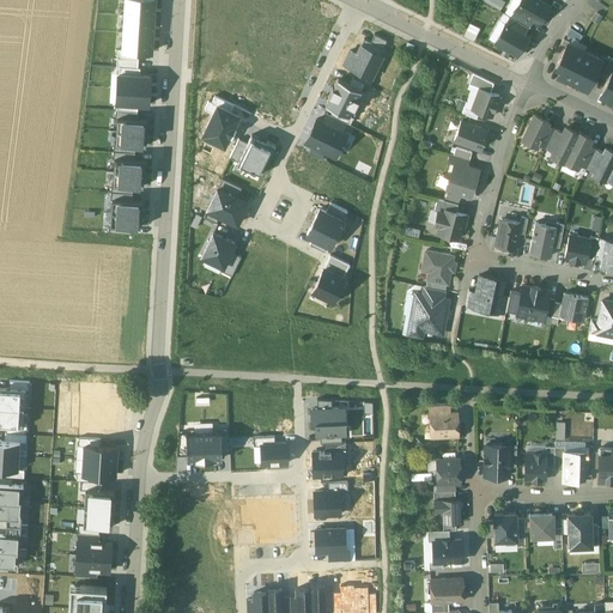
[(126,0),(126,14),(155,17),(155,0),(126,0)]
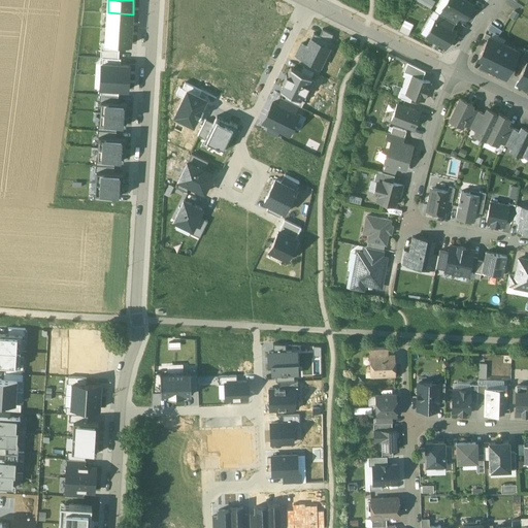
[(473,5),(464,0),(448,0),(443,8),(459,18),(465,21),(473,5)]
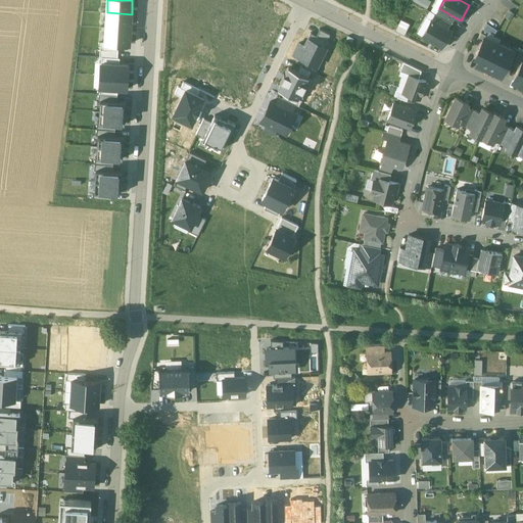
[(455,17),(439,8),(435,14),(450,22),(450,24),(452,24),(455,17)]
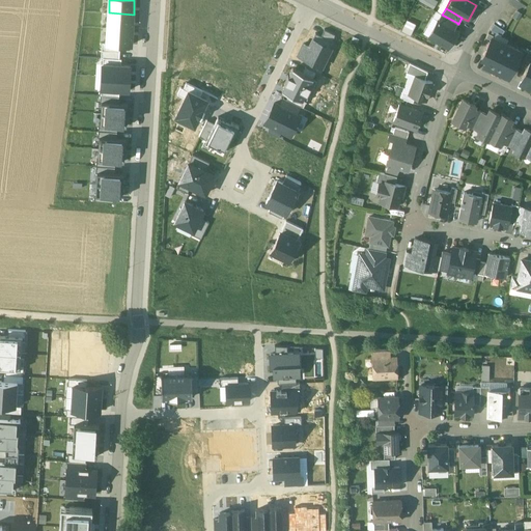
[(109,12),(108,28),(133,29),(134,15),(109,12)]
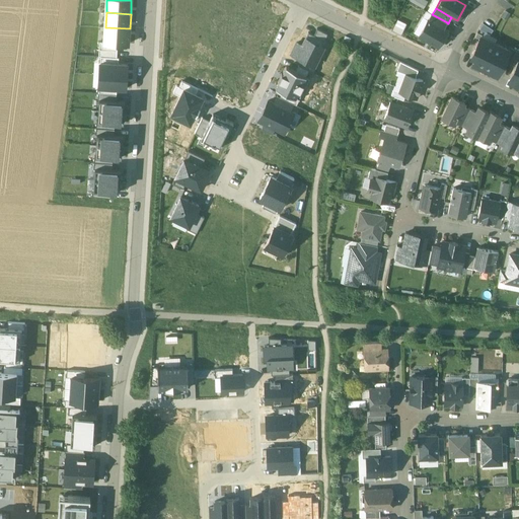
[(432,14),(432,13),(428,19),(444,28),(447,23),(447,22),(432,14)]
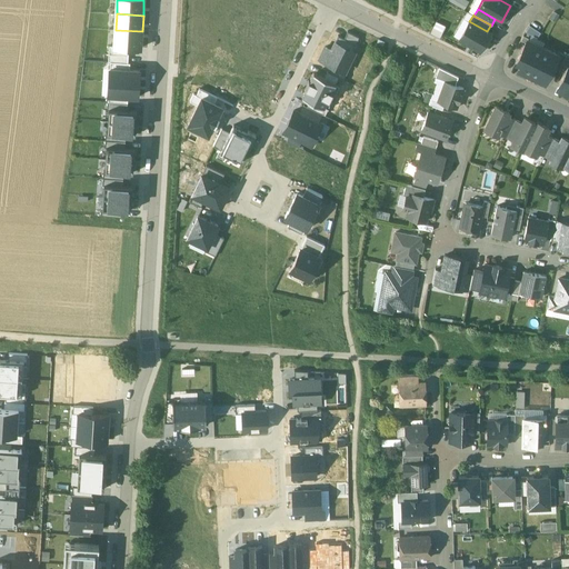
[(487,31),(469,21),(459,39),(480,51),(490,33),(487,31)]
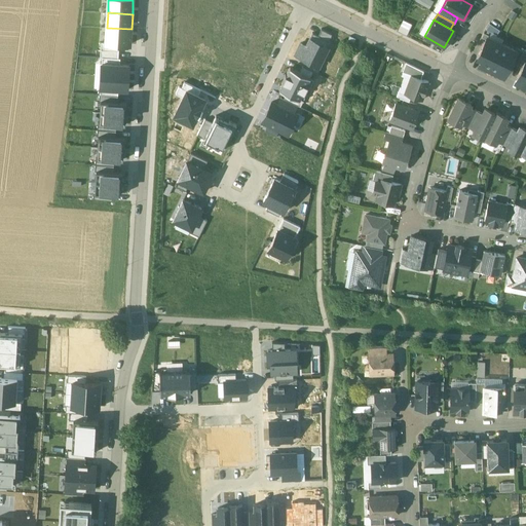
[(399,31),(407,35),(412,25),(404,21),(399,31)]
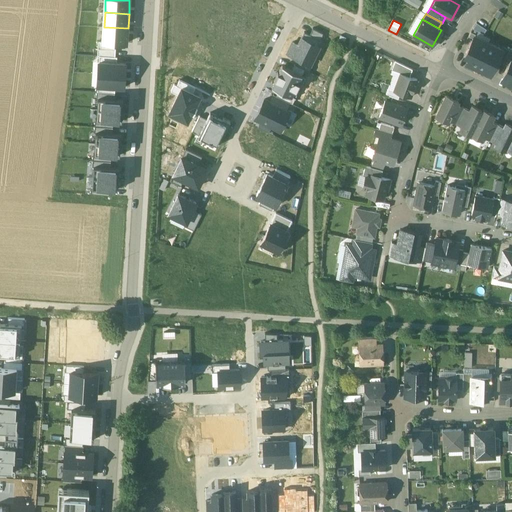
[(104,27),(103,42),(116,42),(127,43),(128,28),(104,27)]
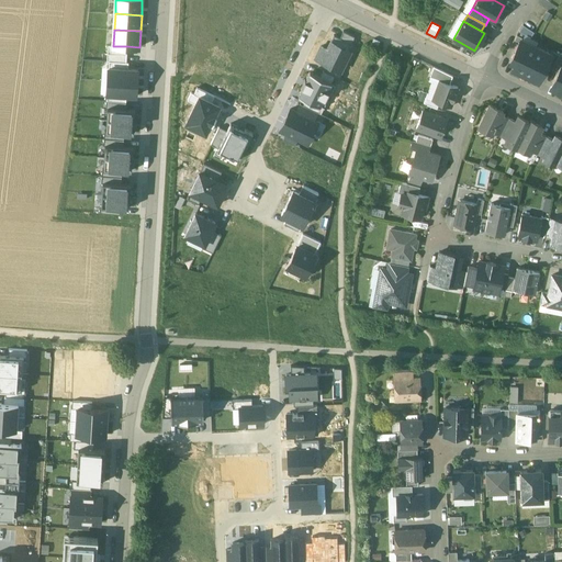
[(352,43),(355,37),(343,31),(340,37),(352,43)]
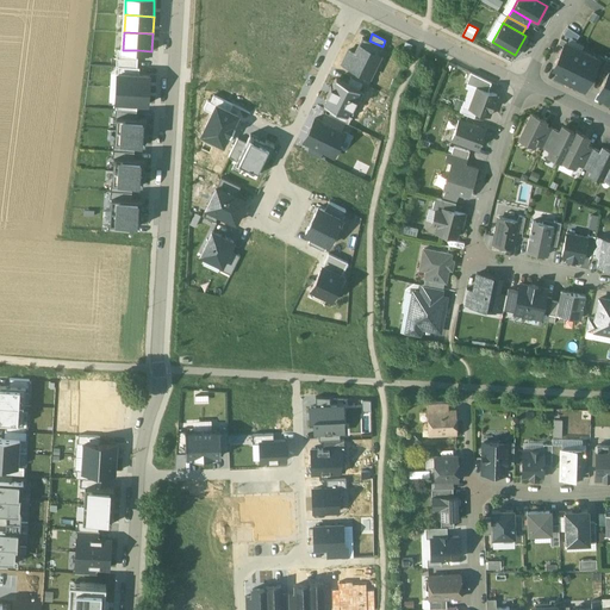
[(355,70),(371,78),(383,55),(359,43),(347,67),(355,70)]
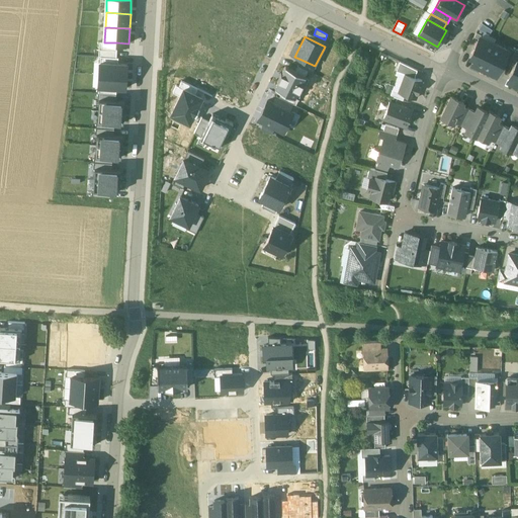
[(481,36),(480,36),(479,38),(469,56),(475,59),(472,64),(482,69),(494,44),(481,36)]
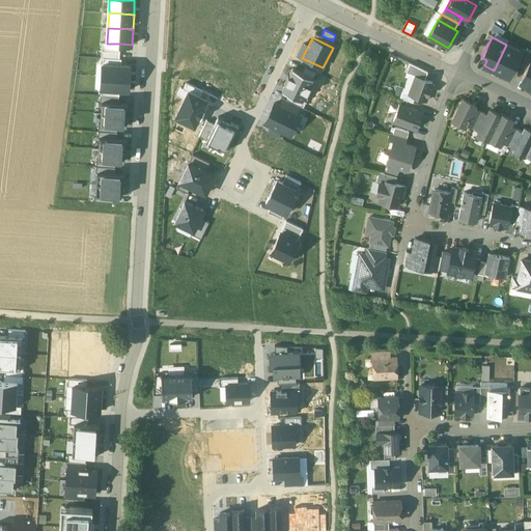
[(120,52),(120,44),(107,44),(102,43),(102,51),(120,52)]
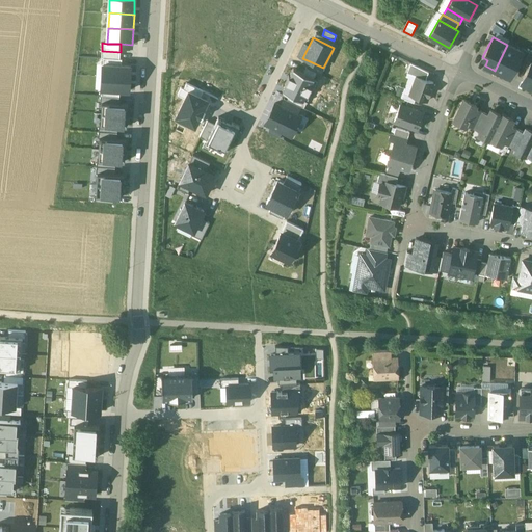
[(522,51),(507,45),(495,71),(504,75),(507,70),(512,72),(516,62),(523,52),(522,51)]
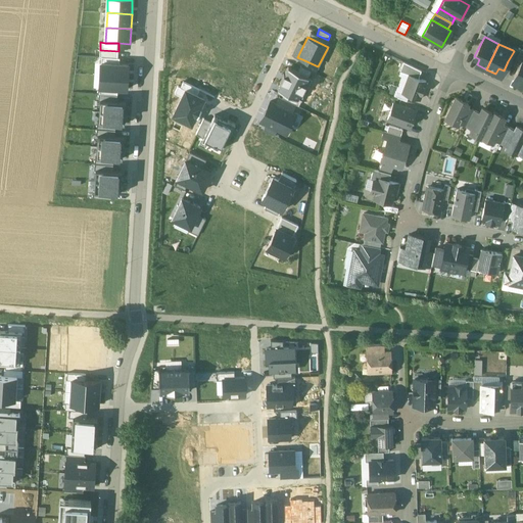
[(514,48),(513,50),(514,51),(508,61),(514,64),(520,51),(514,48)]
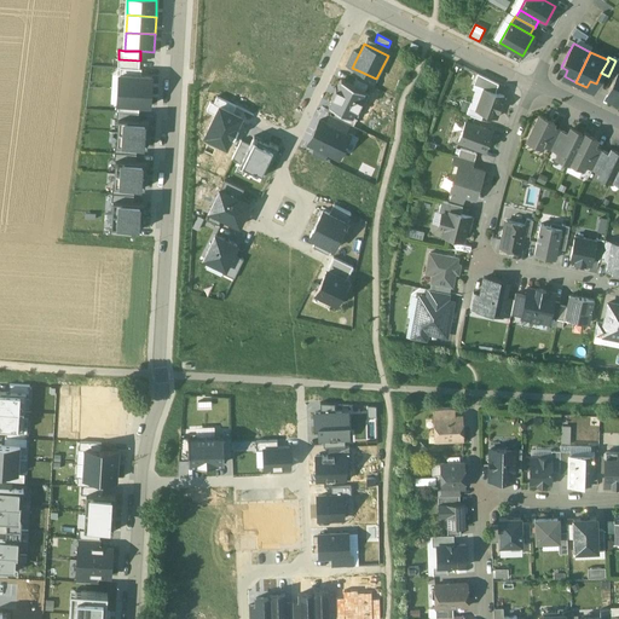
[(139,69),(140,61),(119,59),(119,67),(139,69)]
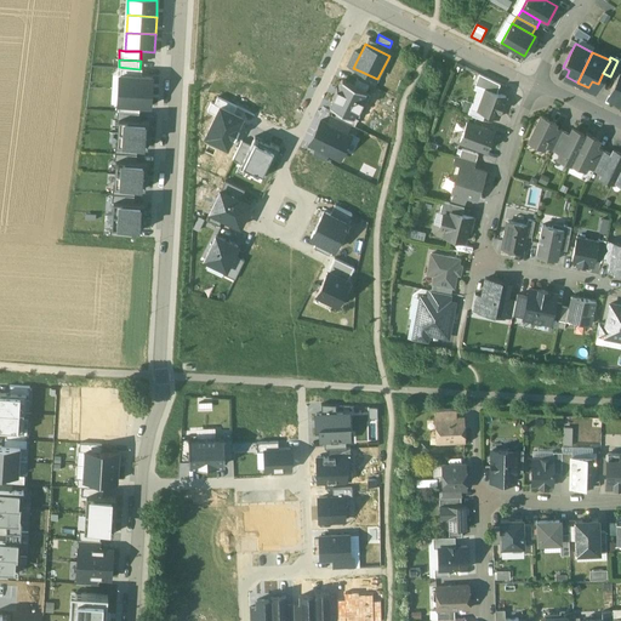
[(620,61),(617,61),(610,77),(616,80),(620,69),(620,61)]
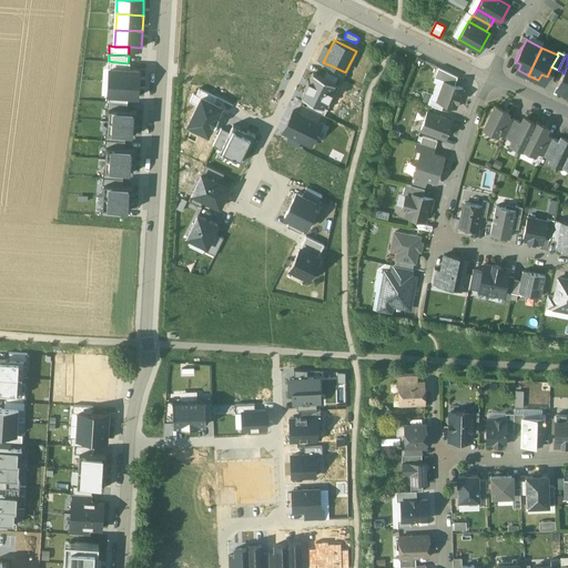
[(331,66),(327,72),(338,78),(342,80),(345,72),(331,66)]
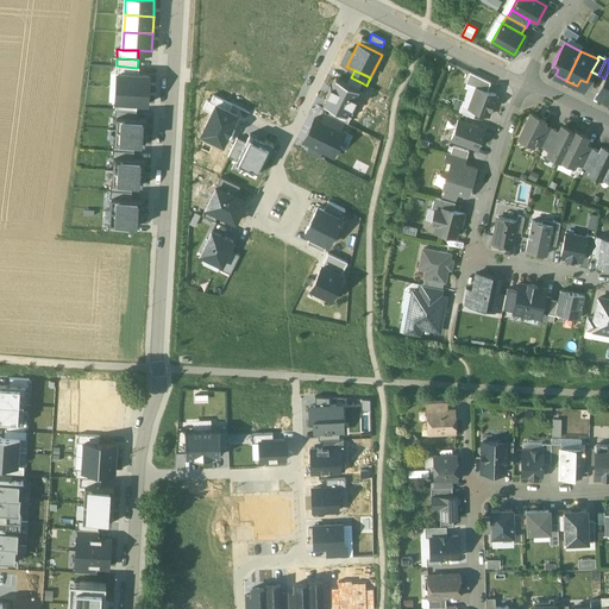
[(118,74),(117,88),(149,89),(150,75),(118,74)]
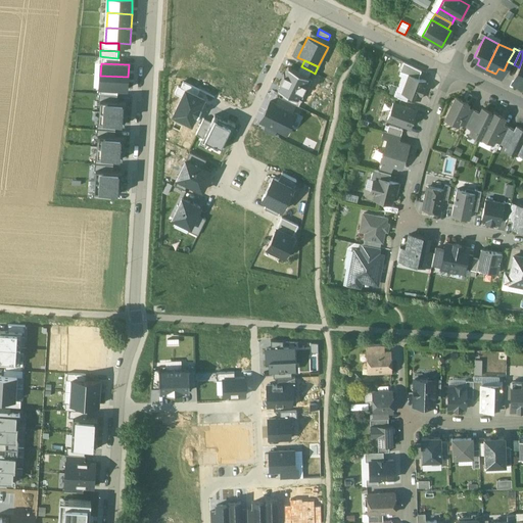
[(421,70),(409,64),(405,73),(410,75),(418,78),(421,70)]
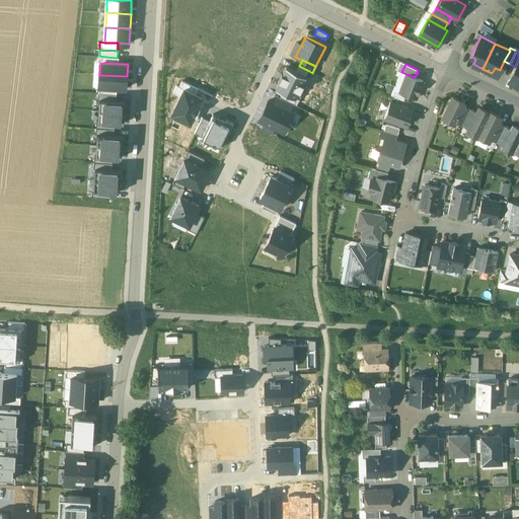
[(283,91),(299,99),(310,78),(306,76),(309,71),(299,66),(298,65),(295,71),(286,66),(283,74),(282,73),(278,80),(279,81),(276,88),(283,91)]
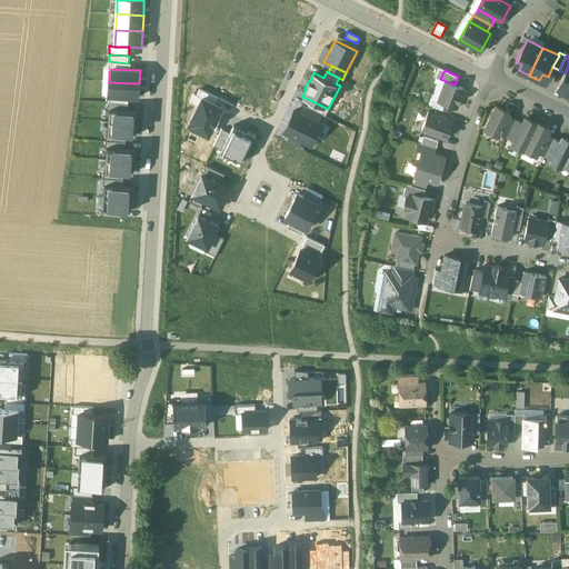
[(455,85),(446,81),(438,101),(445,103),(456,108),(463,88),(455,85)]
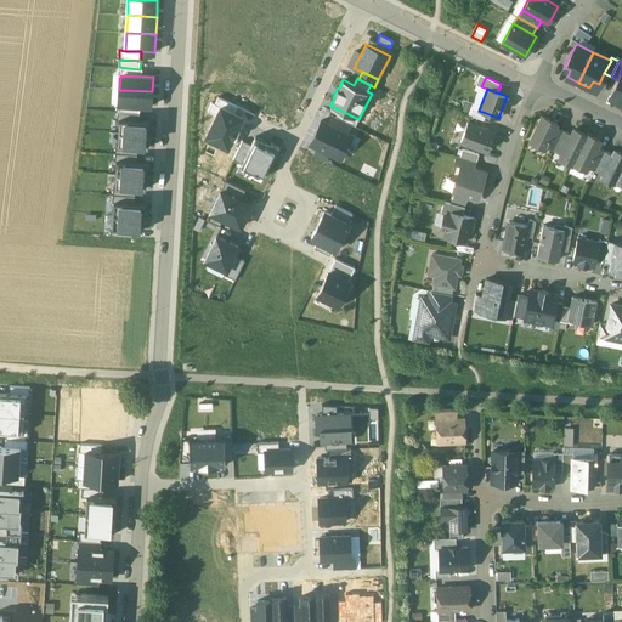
[(151,106),(152,91),(119,90),(118,105),(151,106)]
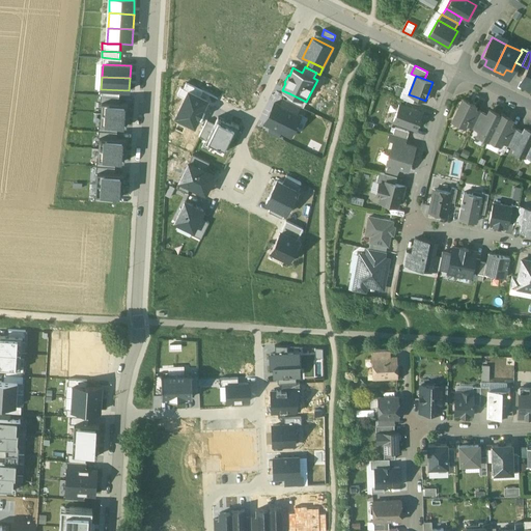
[(184,88),(200,96),(203,90),(186,82),(184,88)]
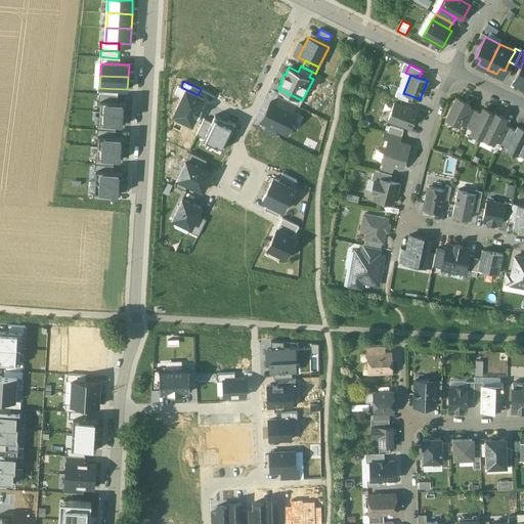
[(181,87),(178,86),(175,93),(182,96),(173,115),(191,124),(195,116),(198,117),(202,108),(200,107),(205,98),(198,95),(181,87)]
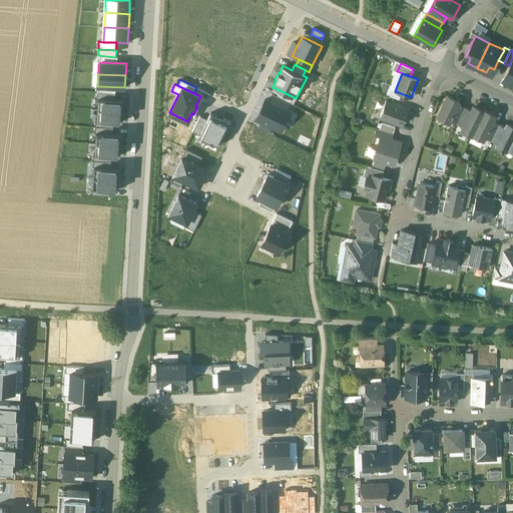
[(399,99),(401,93),(395,91),(390,89),(388,95),(399,99)]
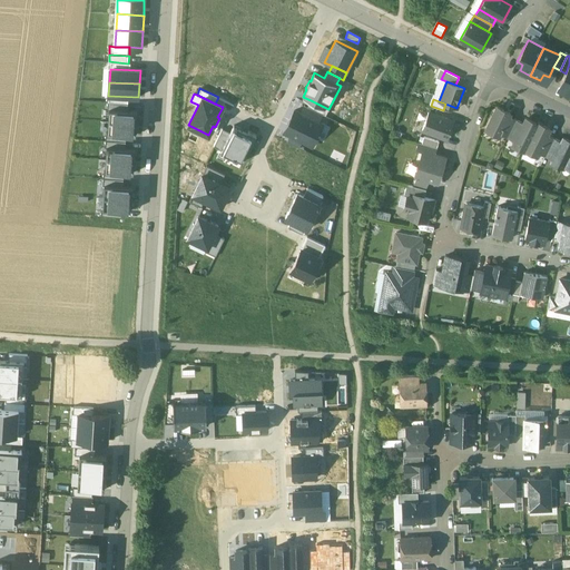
[(328,109),(311,100),(307,107),(325,116),(328,109)]
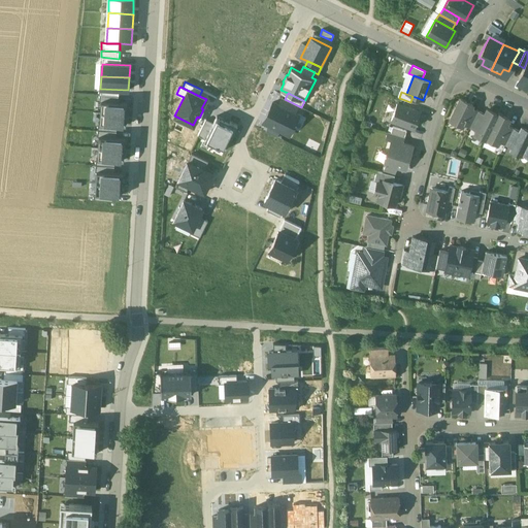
[(278,105),(295,113),(299,106),(283,98),(278,105)]
